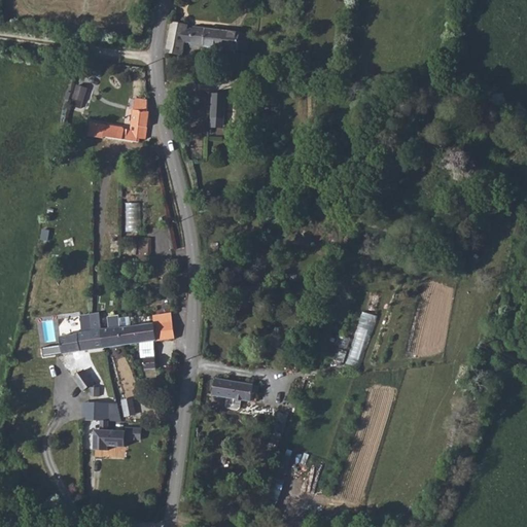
[(190,25),(170,22),(167,51),(183,55),(185,45),(190,25)]
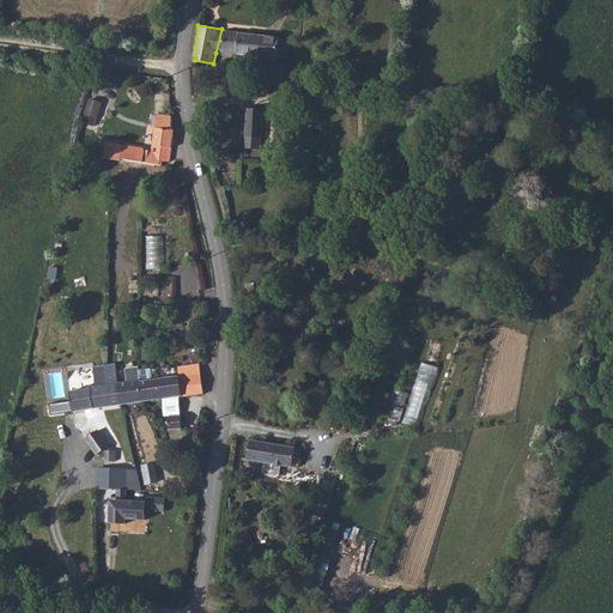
[(237,31),(222,29),(216,53),(236,54),(237,31)]
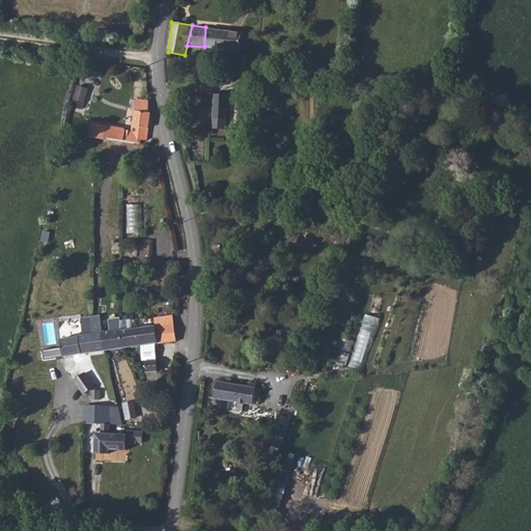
[(253,50),(254,35),(205,27),(204,47),(241,52),(242,49),(253,50)]
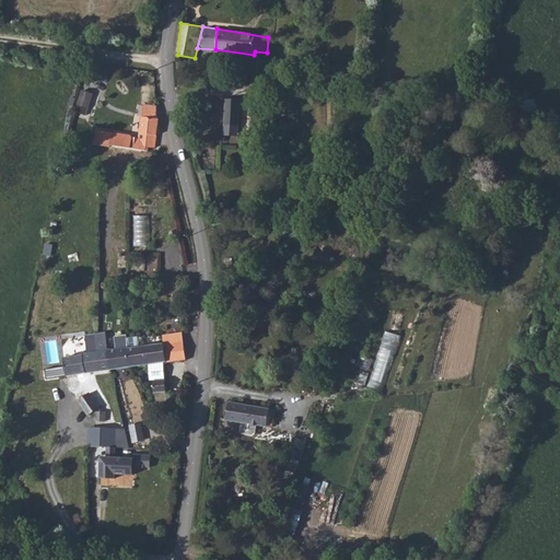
[(269,76),(271,59),(253,57),(251,74),(269,76)]
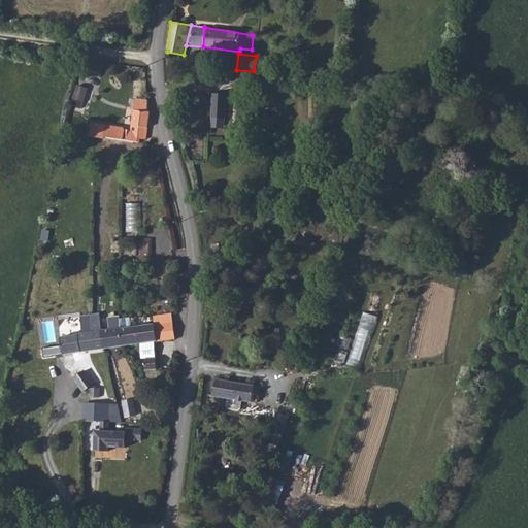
[(78,85),(72,104),(81,107),(88,88),(78,85)]
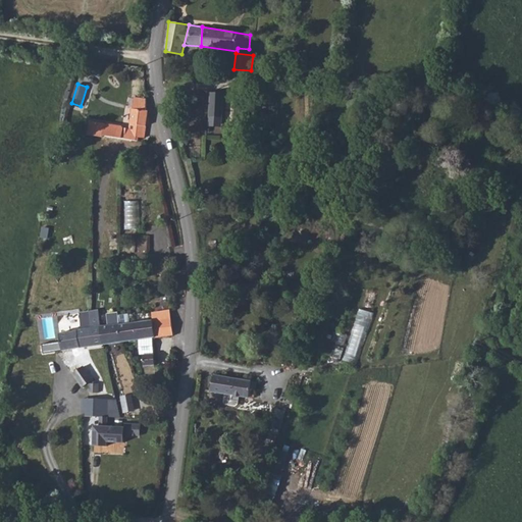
[(223,115),(225,92),(222,92),(211,92),(210,116),(223,115)]
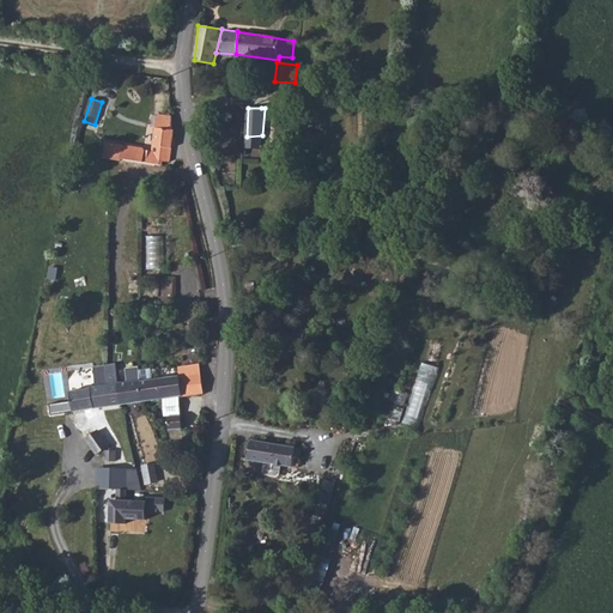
[(151,162),(169,162),(174,131),(155,129),(151,162)]
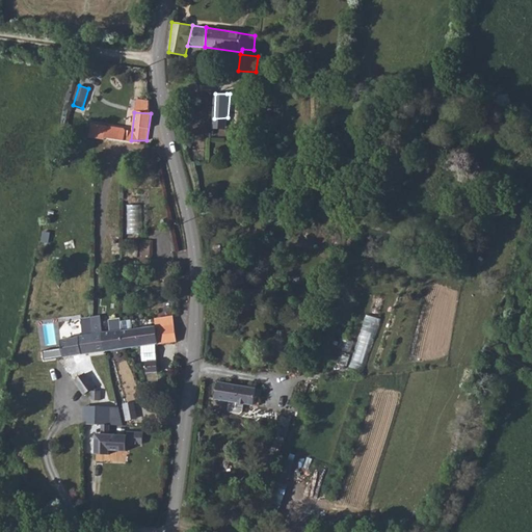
[(127,233),(142,233),(142,205),(128,204),(127,233)]
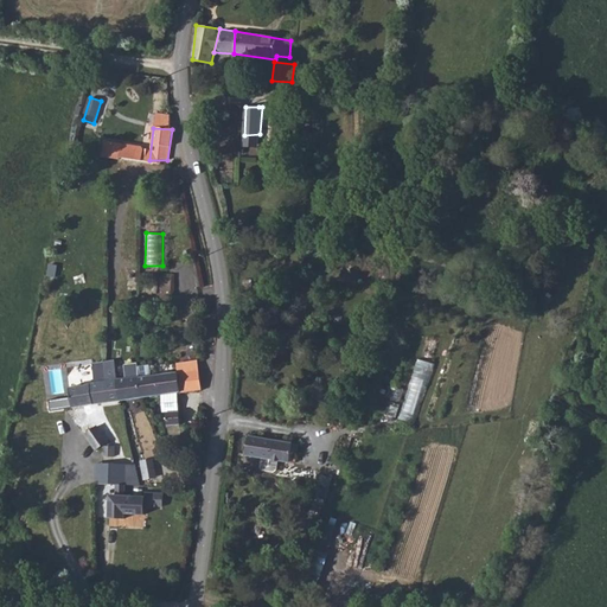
[(417,423),(433,362),(416,358),(401,419),(417,423)]
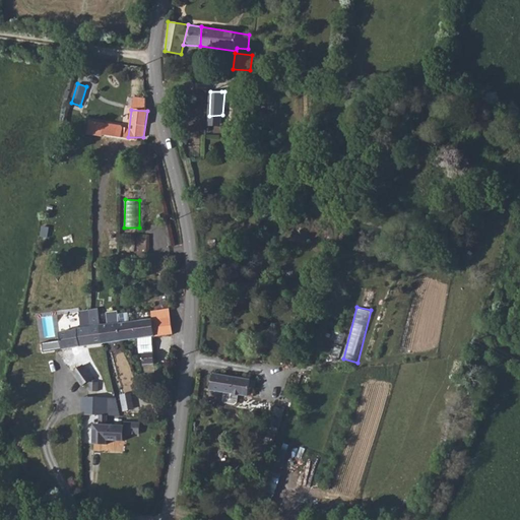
[(79,311),(81,327),(100,324),(98,308),(79,311)]
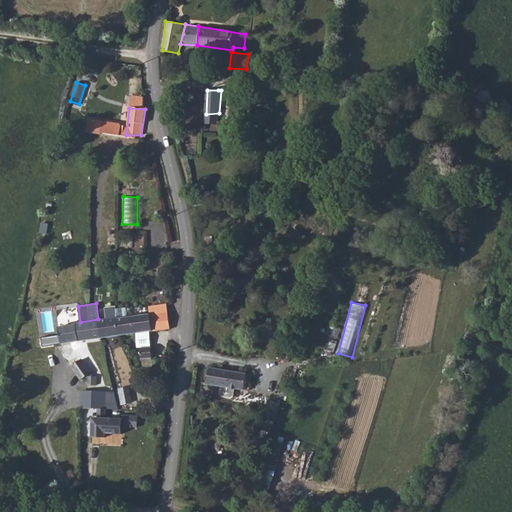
[(103,307),(105,318),(116,316),(114,305),(103,307)]
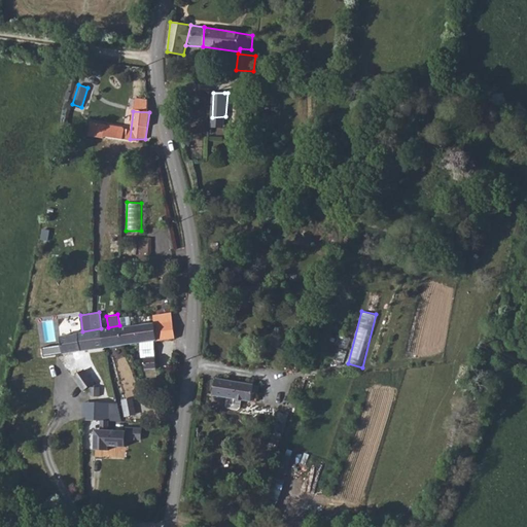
[(152,323),(152,326),(171,323),(170,314),(151,317),(152,323)]
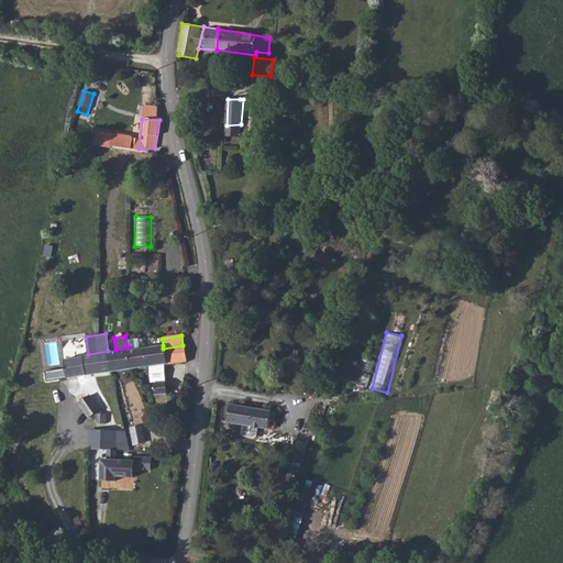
[(163,345),(145,349),(146,367),(150,367),(151,384),(154,383),(155,396),(166,395),(165,383),(164,383),(163,365),(186,362),(183,345),(163,349),(163,345)]
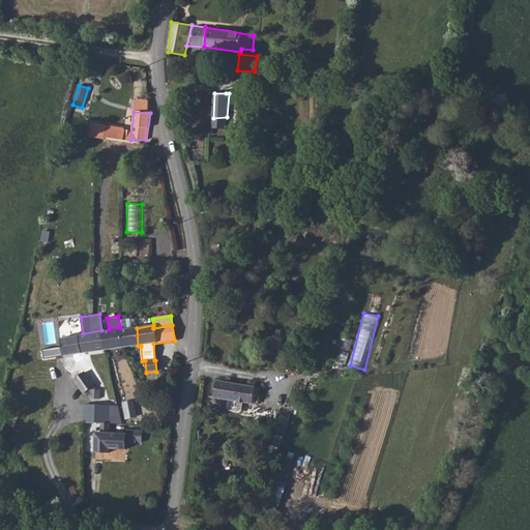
[(123,348),(120,330),(120,327),(101,330),(106,351),(123,348)]
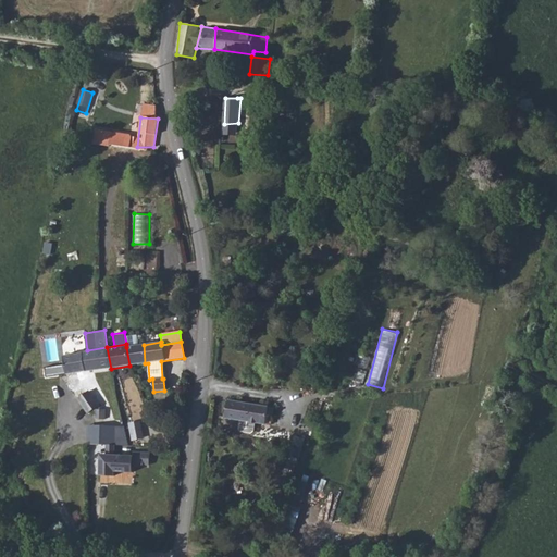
[(130,366),(145,363),(144,345),(126,347),(130,366)]
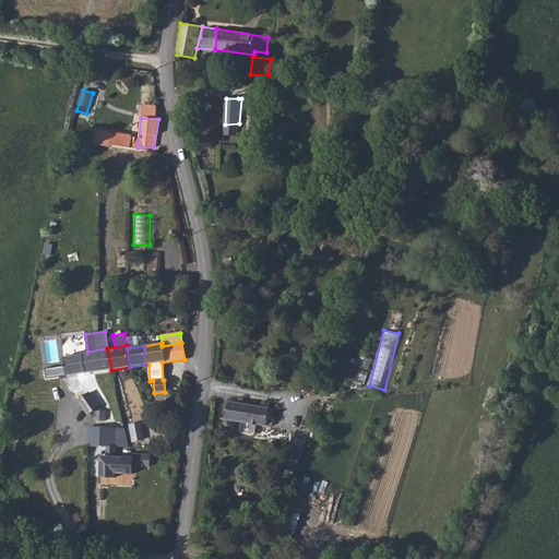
[(63,357),(67,377),(111,370),(107,348),(87,352),(82,353),(82,355),(63,357)]
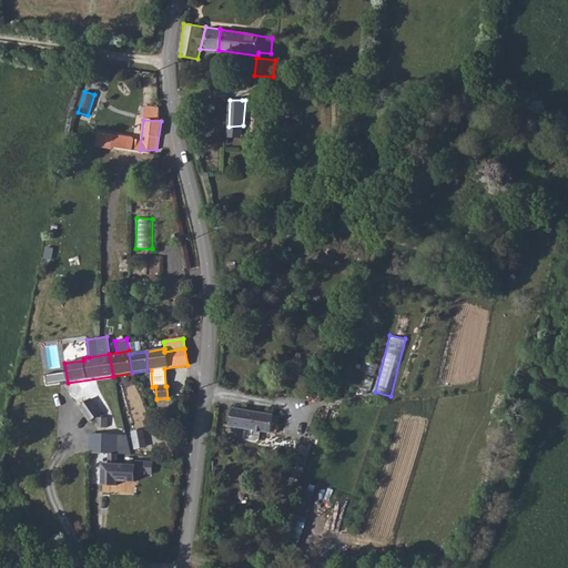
[(89,394),(78,406),(79,406),(92,417),(103,405),(89,394)]
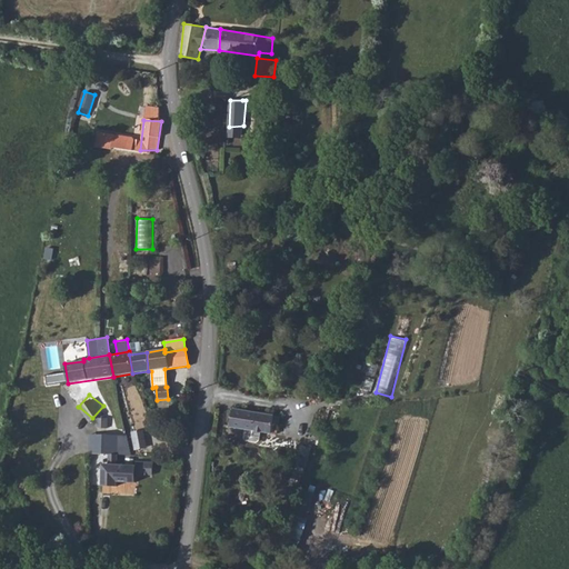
[(127,399),(128,417),(138,417),(137,400),(127,399)]
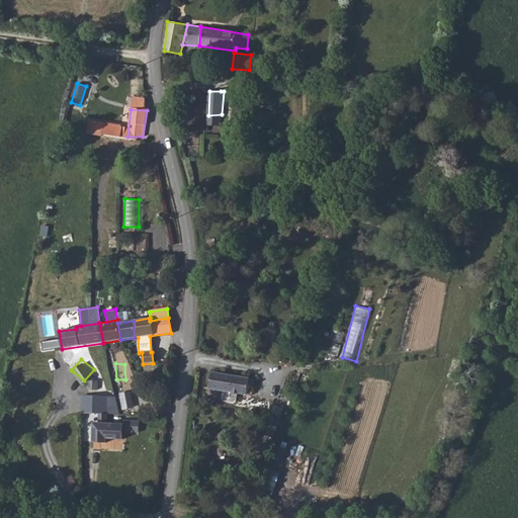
[(253,396),(256,378),(213,370),(210,389),(253,396)]
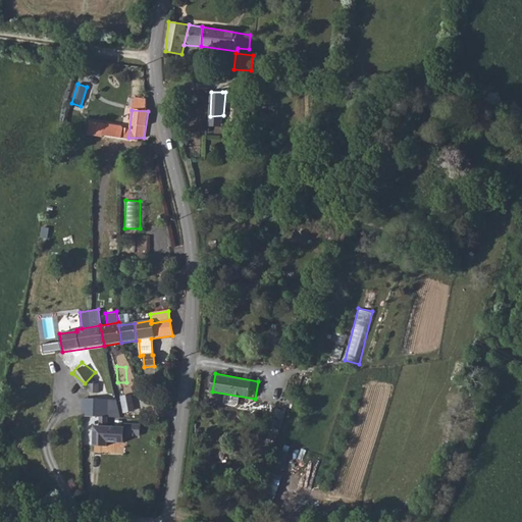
[(89,383),(89,394),(97,394),(97,384),(89,383)]
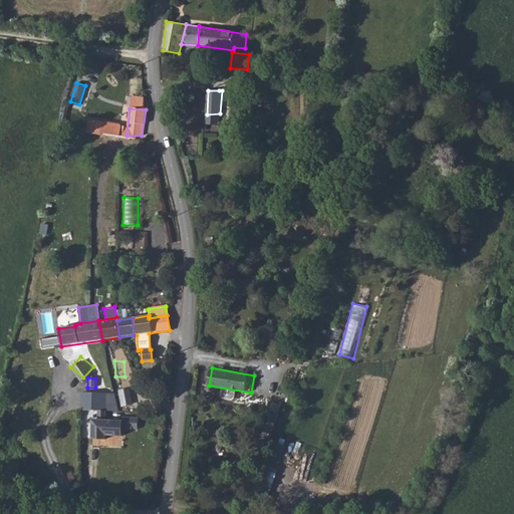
[(119,390),(122,406),(133,404),(130,388),(119,390)]
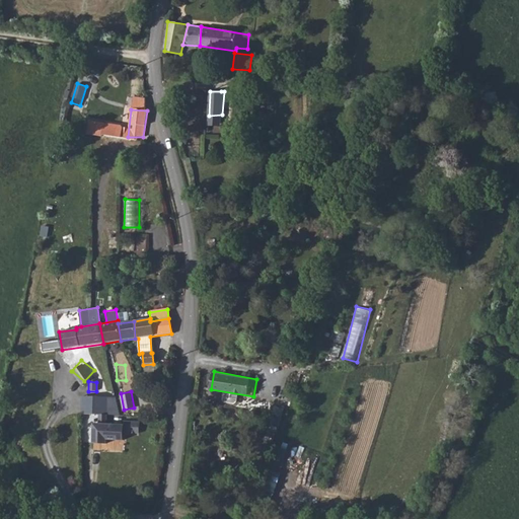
[(95,416),(105,415),(106,397),(96,397),(95,416)]
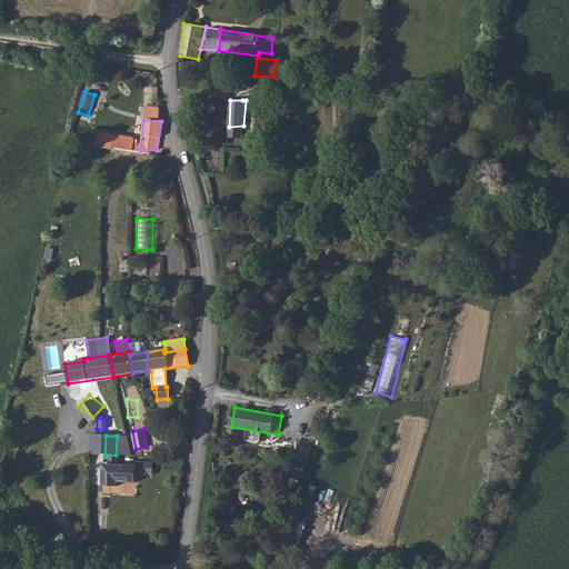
[(296,465),(306,467),(311,447),(301,445),(296,465)]
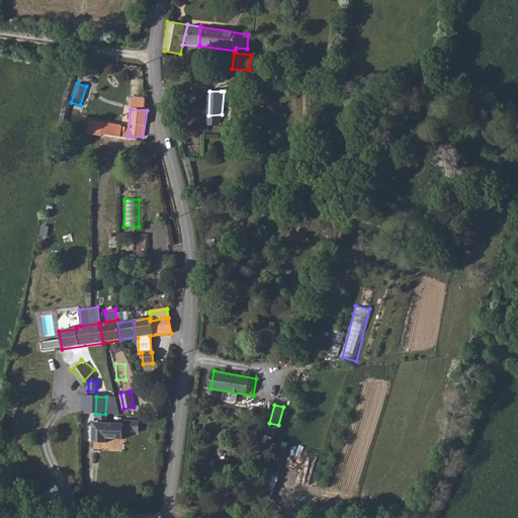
[(95,424),(105,425),(105,414),(95,415),(95,424)]
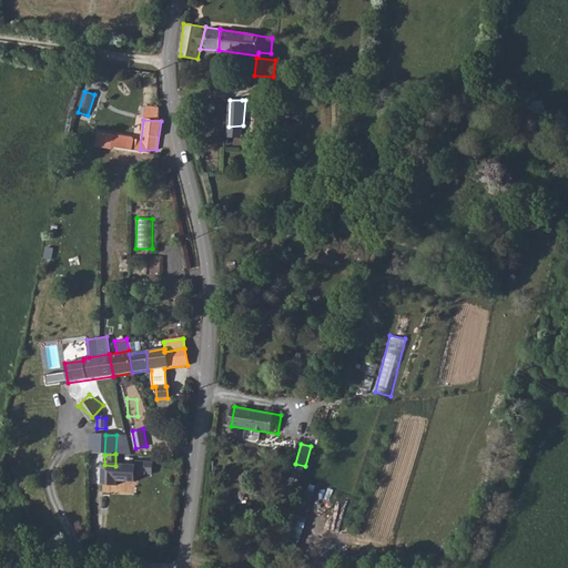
[(134,472),(151,473),(151,463),(134,462),(134,472)]
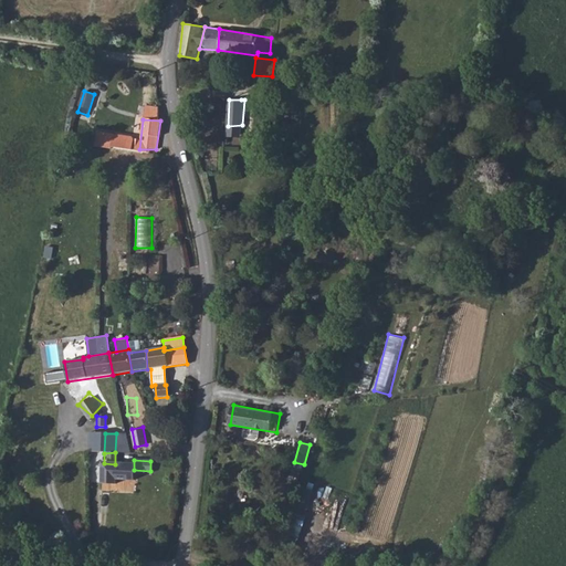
[(102,483),(102,484),(114,484),(115,464),(104,463),(102,463),(102,483)]
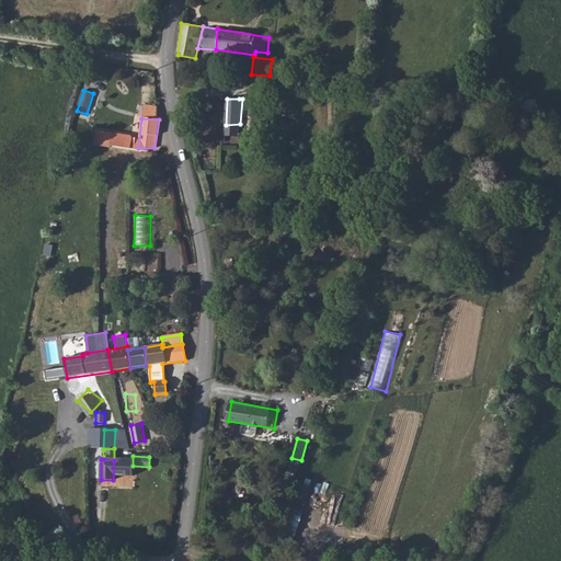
[(295,536),(302,497),(289,495),(283,534),(295,536)]
